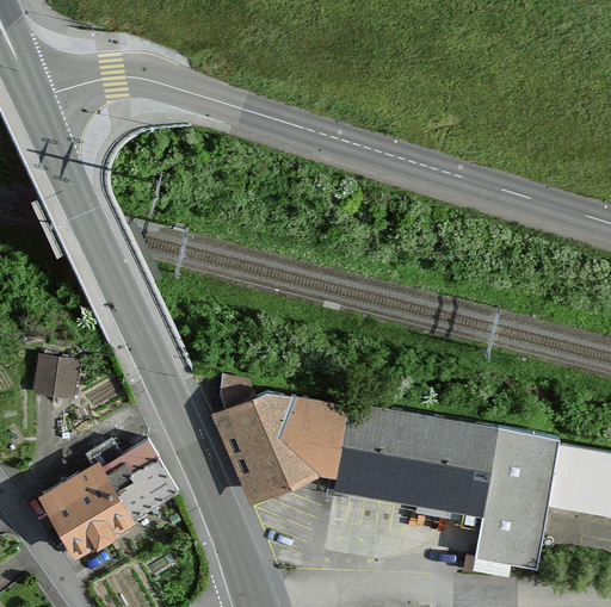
[(76,364),(42,359),(37,394),(72,398),(76,364)]
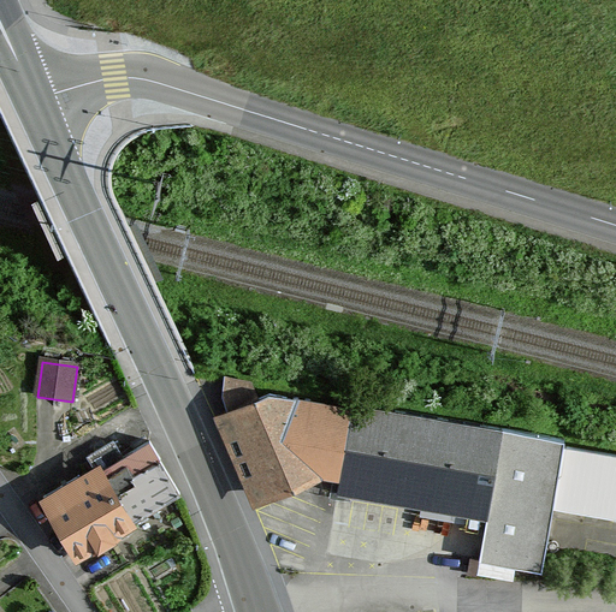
[(224,380),(223,400),(265,497),(319,475),(339,479),(351,413),(270,398),(260,402),(253,385),(224,380)]
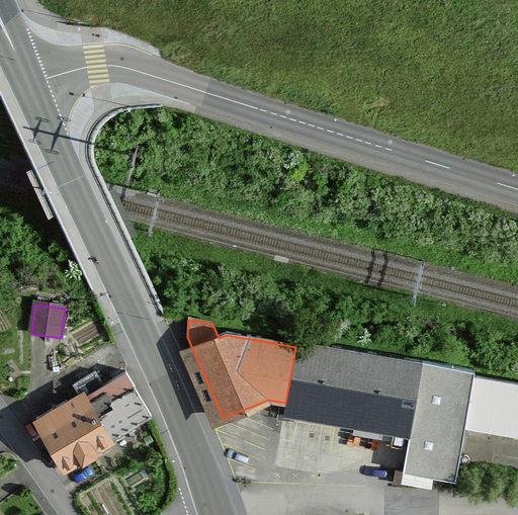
[(295,347),(285,403),(283,417),(409,438),(401,486),(431,491),(433,479),(455,483),(465,426),(473,377),(475,371),(296,340),(295,347)]
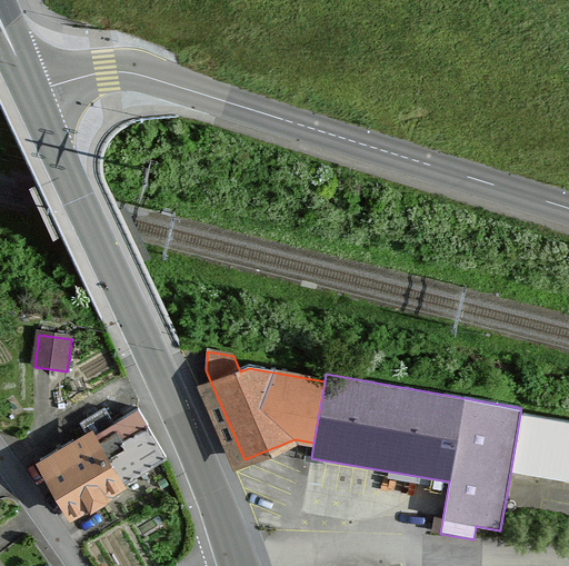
[(87,435),(40,463),(71,515),(166,459),(137,411),(113,425),(106,410),(81,425),(87,435)]
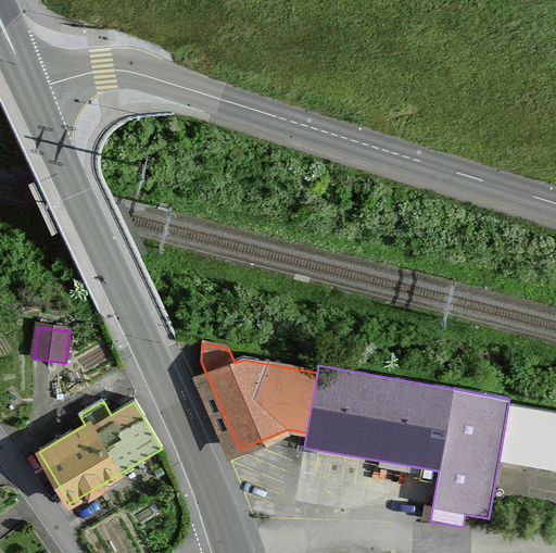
[(555,413),(508,405),(500,457),(555,467),(555,413)]
